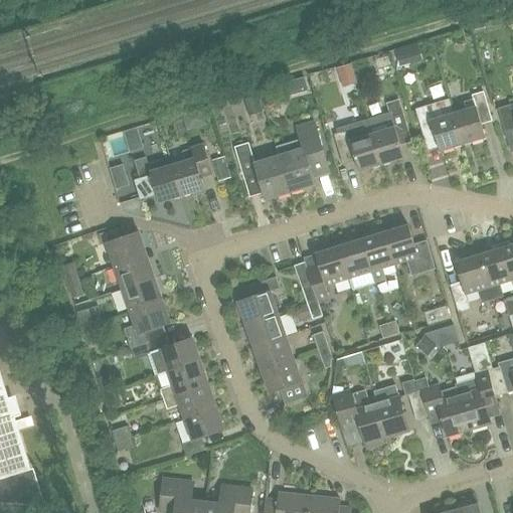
[(294,99),(315,94),(313,84),(292,90),(294,99)]
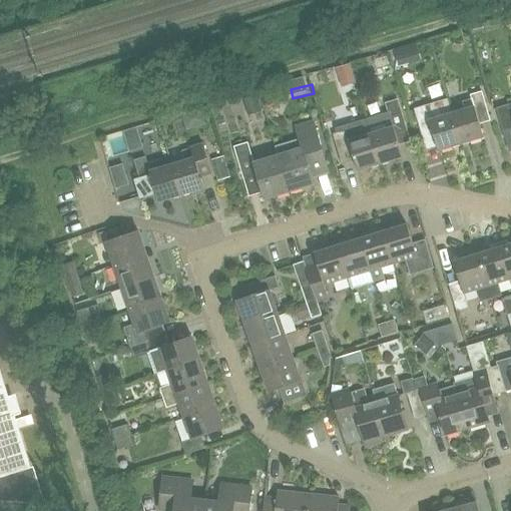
[(470,98),(461,100),(463,108),(450,112),(459,143),(482,136),(478,123),(489,120),(480,90),(469,94),(470,98)]
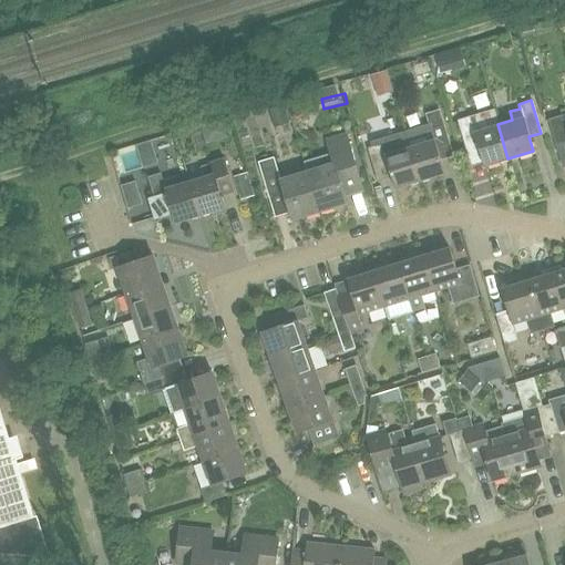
[(483,165),(507,158),(497,124),(494,115),(495,115),(493,109),(455,120),(466,155),(479,152),(483,165)]
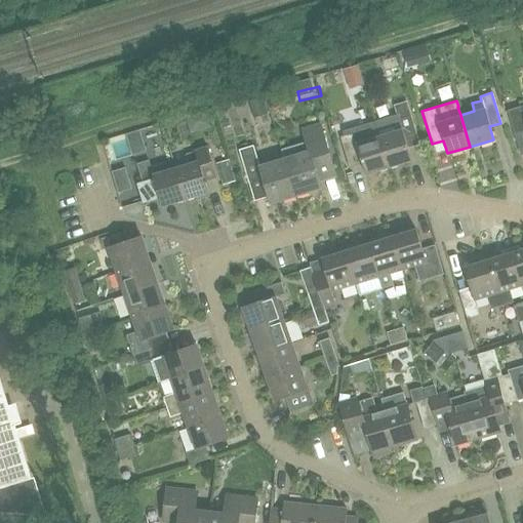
[(401,128),(412,125),(406,104),(394,107),(396,114),(373,120),(387,167),(410,160),(401,128)]
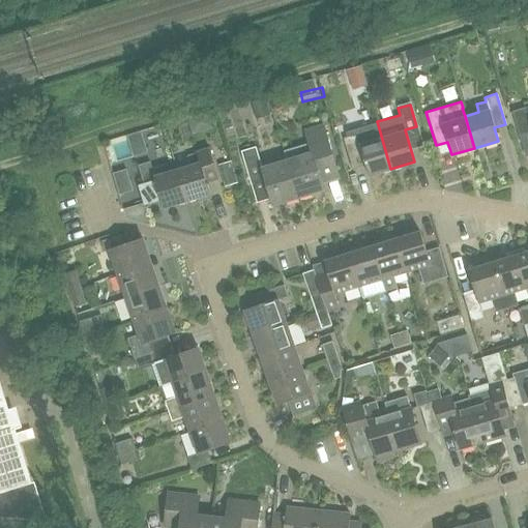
[(527,105),(510,111),(518,135),(527,130),(527,105)]
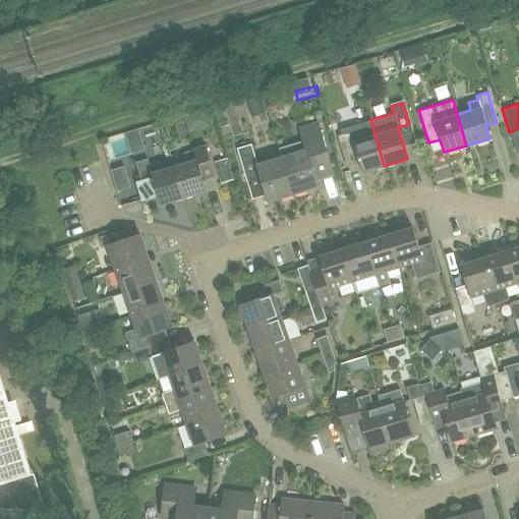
[(361,172),(384,166),(370,119),(339,129),(340,133),(336,135),(345,165),(358,161),(361,172)]
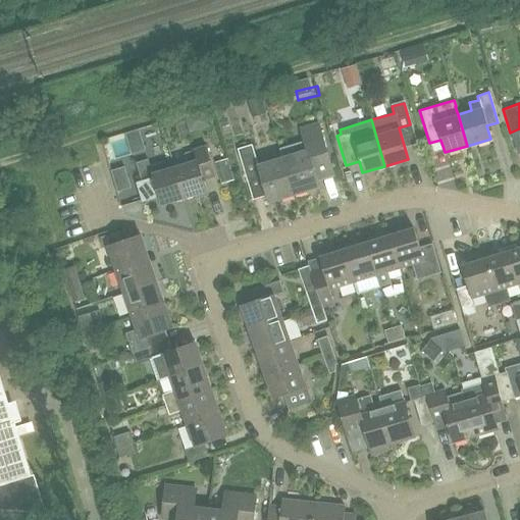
[(300,128),(304,143),(279,150),(281,158),(293,194),(317,186),(315,178),(331,174),(316,124),(300,128)]
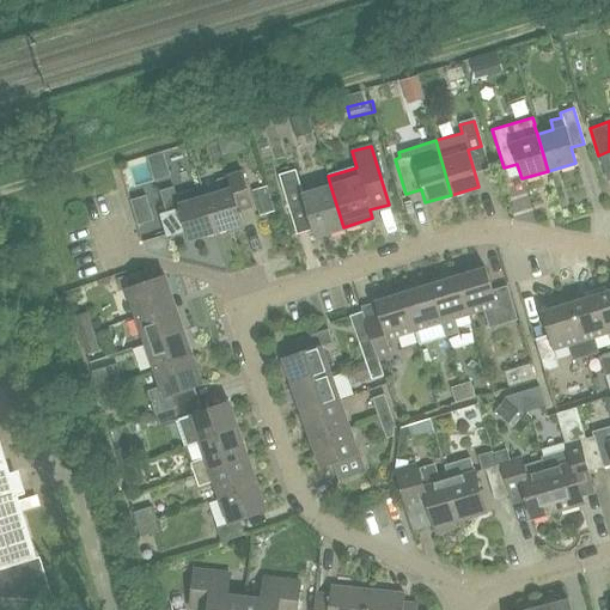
[(304,205),(313,236),(343,227),(330,185),(302,194),(294,169),(278,174),(288,209),(304,205)]
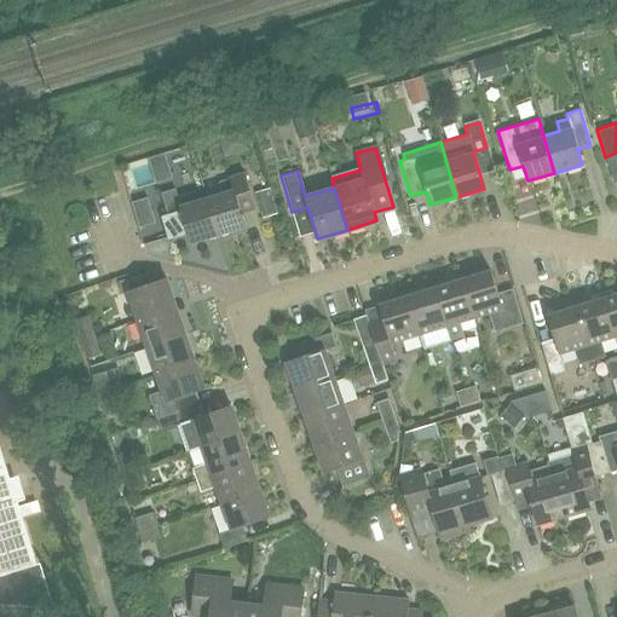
[(221,194),(207,197),(217,235),(244,226),(241,212),(254,208),(244,173),(218,180),(221,194)]
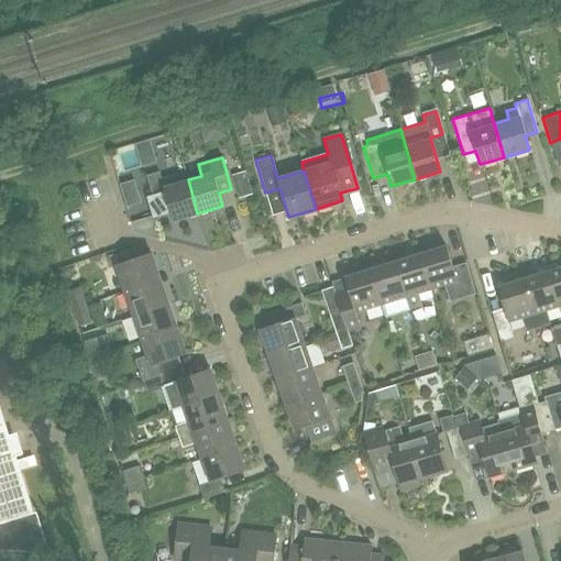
[(197,213),(188,179),(185,172),(161,178),(158,171),(145,175),(152,195),(147,197),(153,216),(169,210),(173,220),(197,213)]
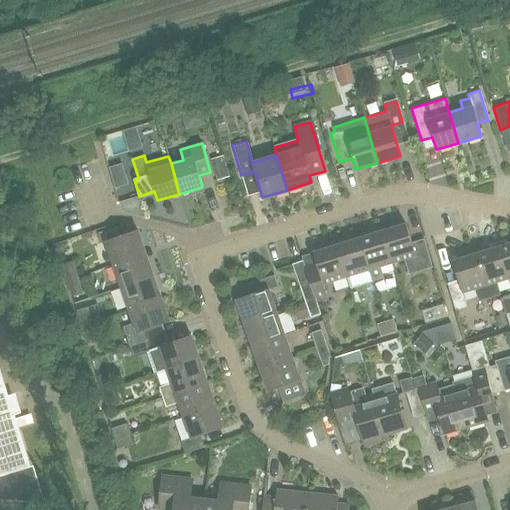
[(432,266),(423,238),(411,242),(405,223),(390,228),(389,223),(379,226),(391,261),(403,258),(408,273),(432,266)]
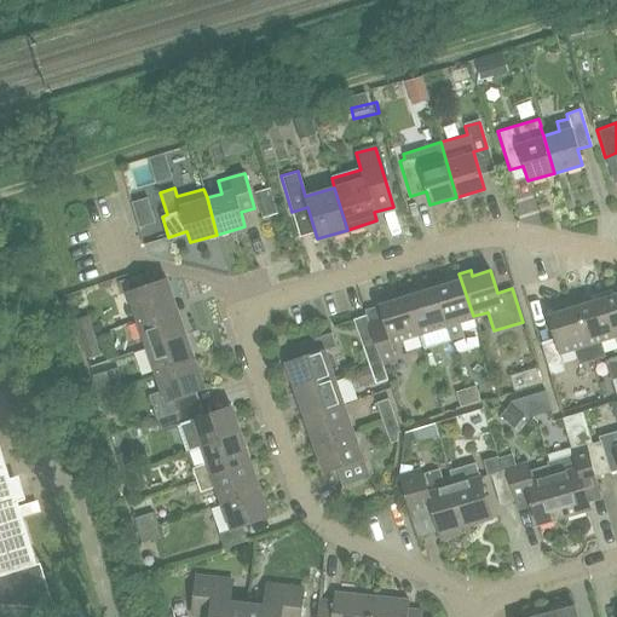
[(433,288),(445,324),(450,339),(463,335),(459,321),(473,316),(459,274),(449,276),(450,283),(433,288)]
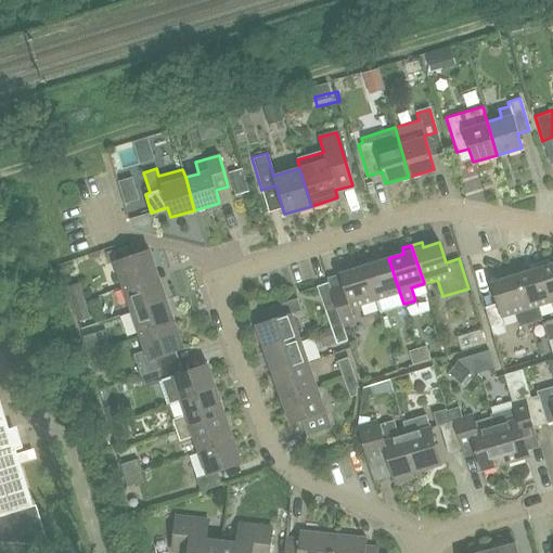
[(113,261),(121,286),(156,273),(148,248),(113,261)]
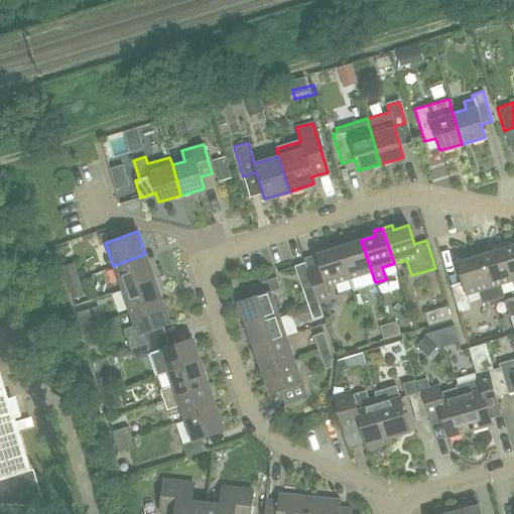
[(346,239),(337,242),(348,278),(371,270),(361,240),(347,244),(346,239)]
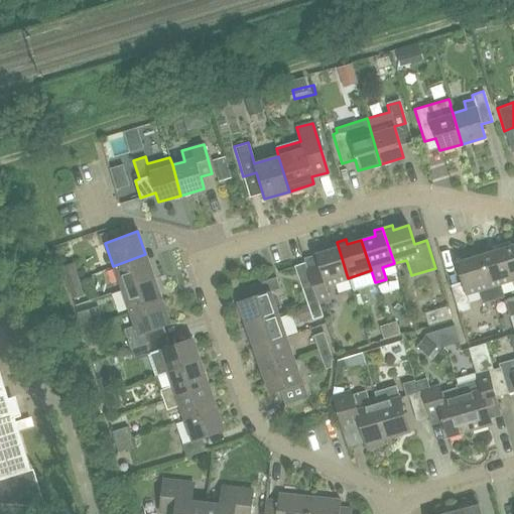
[(500,242),(511,281),(513,279),(513,243),(510,245),(509,240),(500,242)]
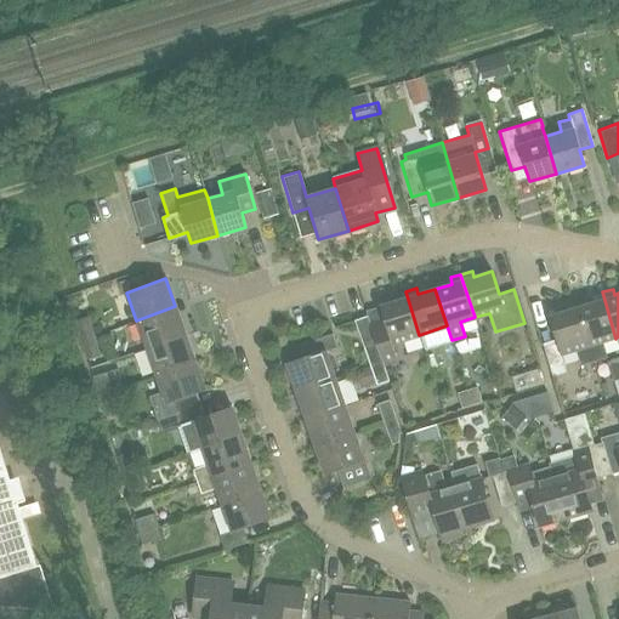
[(391,342),(419,335),(405,291),(395,294),(396,301),(379,306),(385,329),(373,333),(375,342),(374,342),(381,361),(382,367),(397,362),(391,342)]
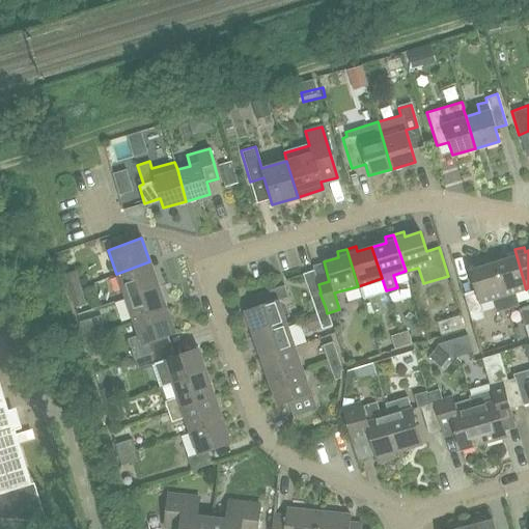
[(504,252),(506,258),(493,262),(507,308),(519,305),(514,293),(526,289),(514,249),(504,252)]
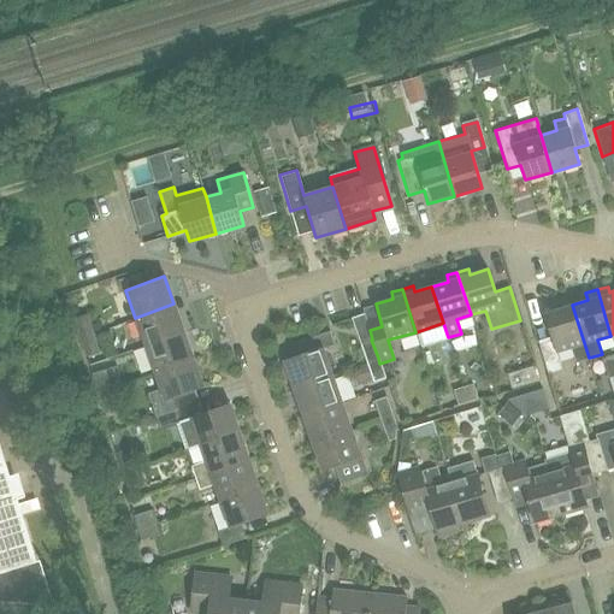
[(183,331),(173,303),(135,318),(145,344),(183,331)]
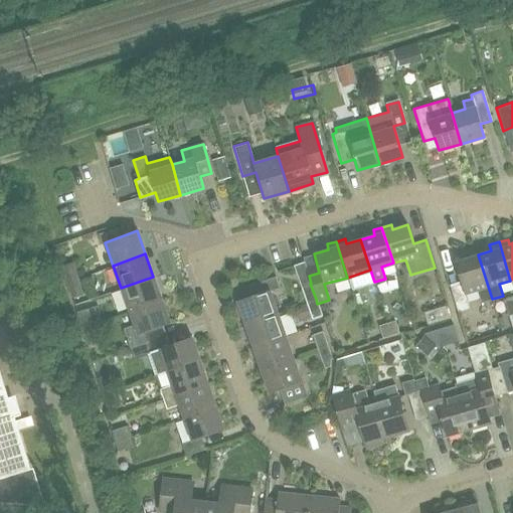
[(478,254),(463,259),(462,253),(452,257),(460,281),(448,284),(457,311),(468,308),(464,295),(477,291),(480,303),(492,299),(478,254)]
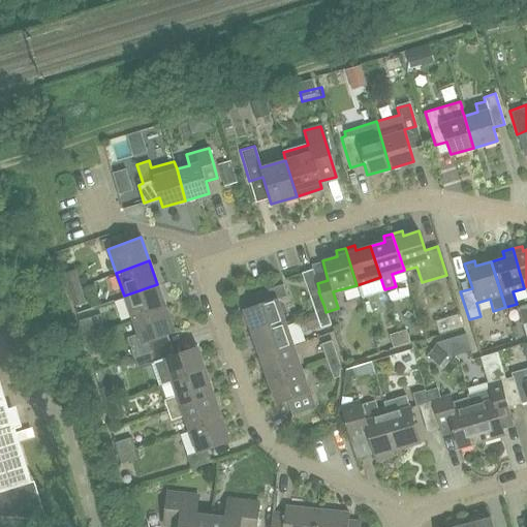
[(68,289),(78,286),(72,270),(63,273),(68,289)]
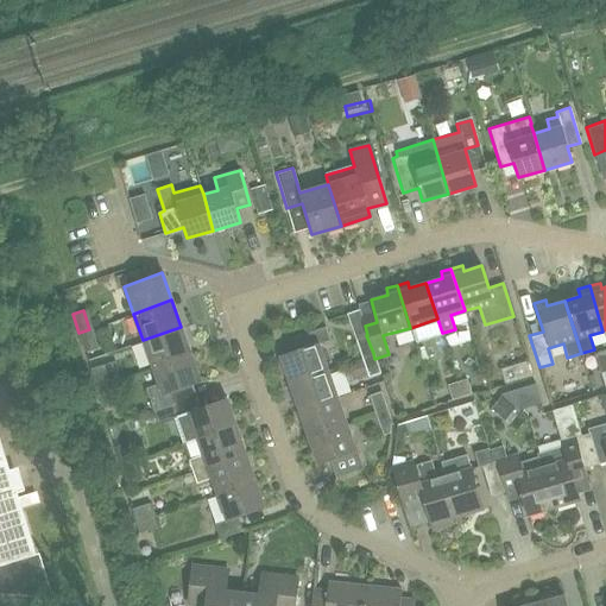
[(279,355),(289,384),(327,370),(317,343),(329,340),(324,326),(297,336),(301,348),(279,355)]
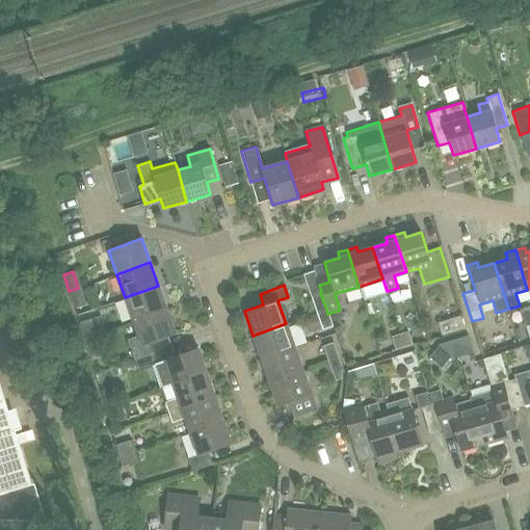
[(166,310),(158,286),(125,297),(133,321),(166,310)]
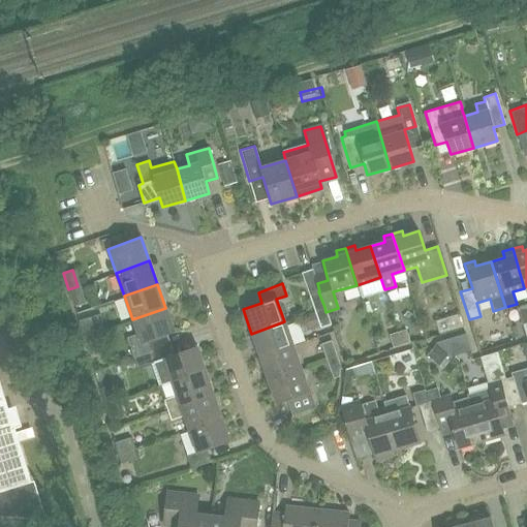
[(78,286),(68,289),(72,305),(83,302),(78,286)]
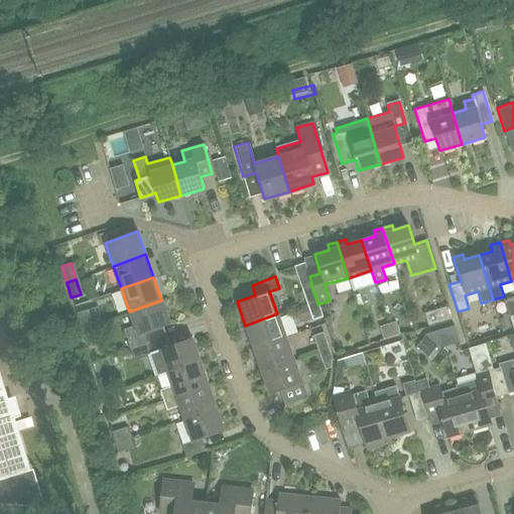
[(306,303),(316,299),(310,284),(300,287),(306,303)]
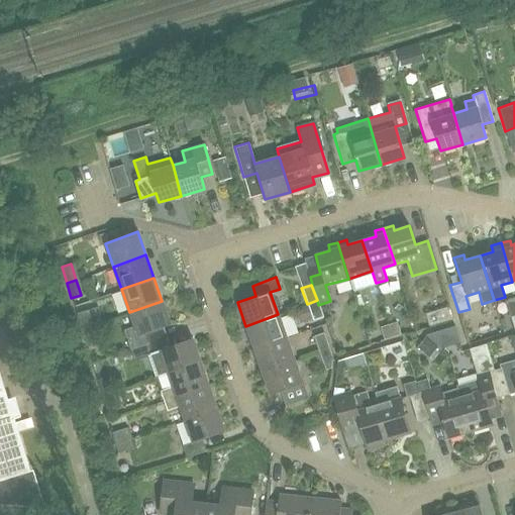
[(322,316),(318,305),(317,300),(307,304),(313,319),(322,316)]
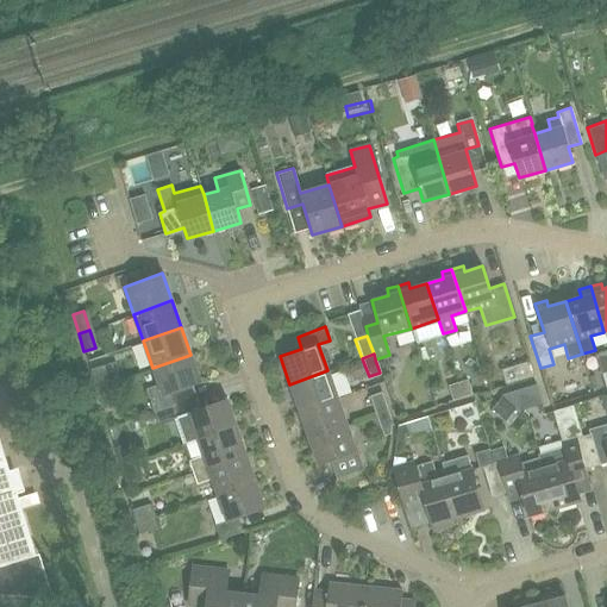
[(169,393),(200,382),(191,355),(152,368),(157,385),(145,388),(154,411),(173,405),(174,405),(174,404),(169,393)]
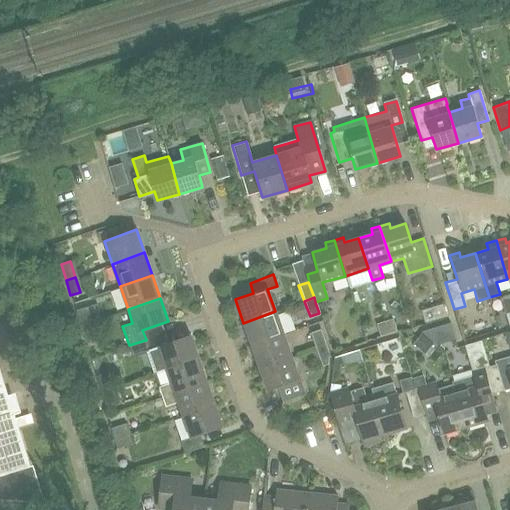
[(424,322),(445,315),(441,302),(420,309),(424,322)]
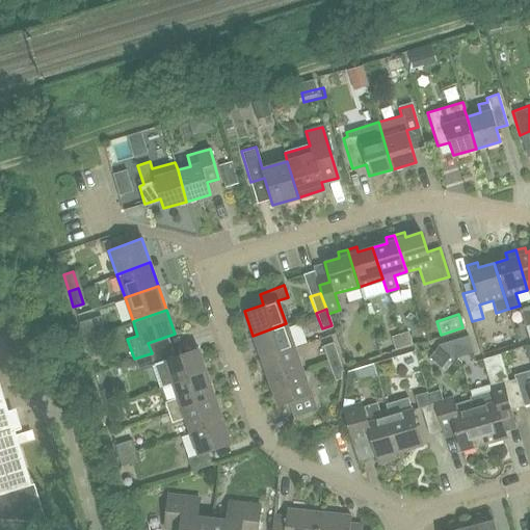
[(83,338),(94,335),(88,318),(78,321),(83,338)]
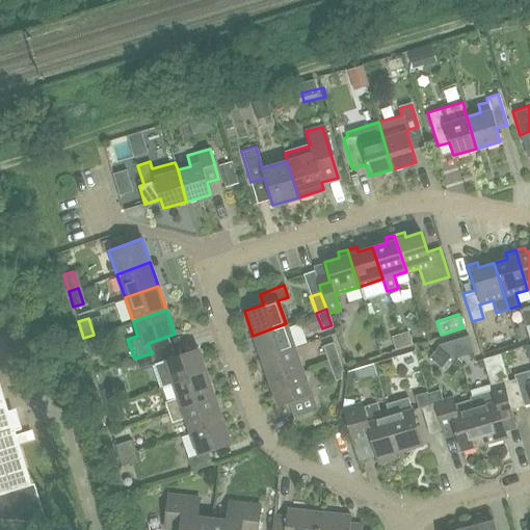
[(261,359),(294,347),(286,323),(253,336),(261,359)]
